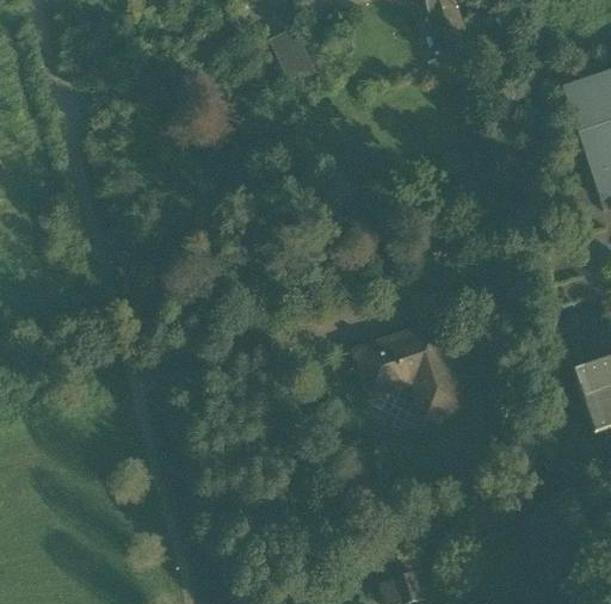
[(426,13),(438,49),(466,39),(451,0),(424,0),(429,12),(426,13)]
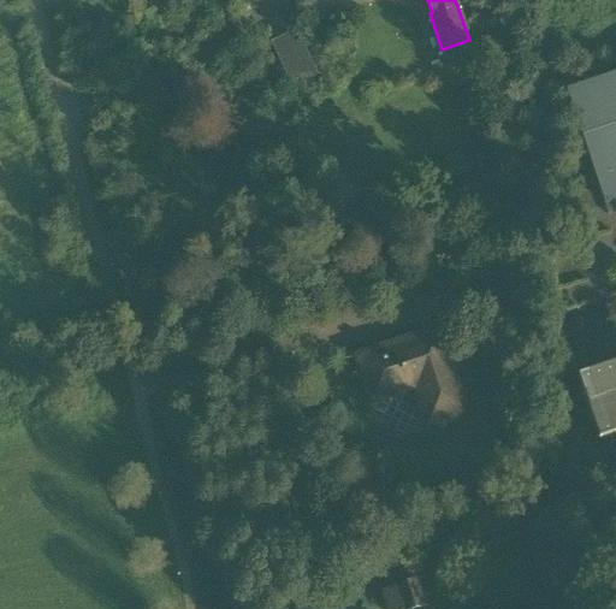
[(615,17),(594,25),(603,48),(615,43),(615,17)]
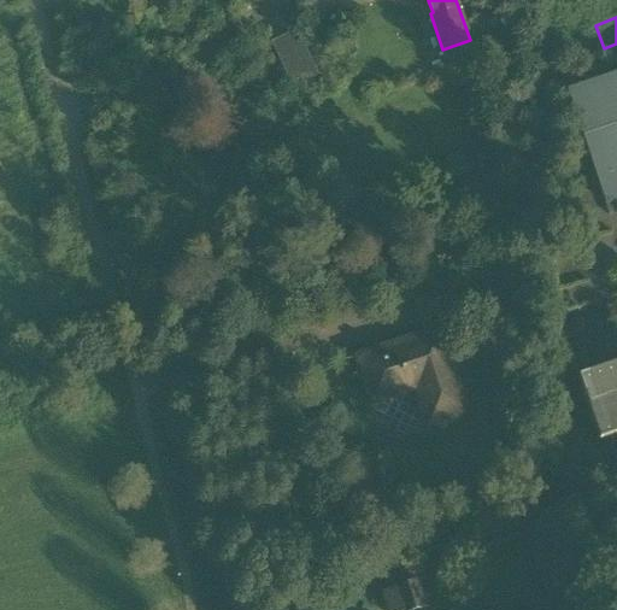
[(298,24),(270,36),(291,84),(318,72),(298,24)]
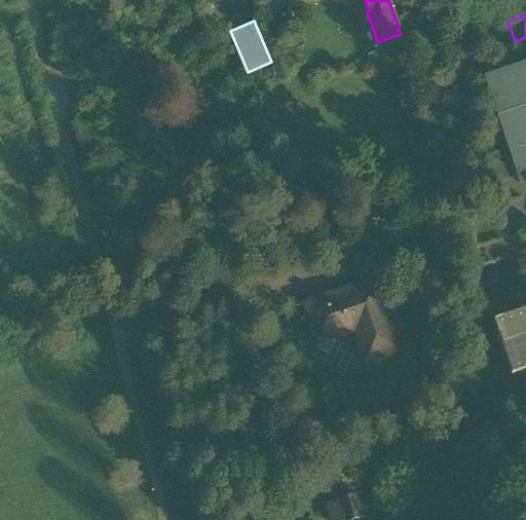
[(525,60),(485,75),(517,168),(525,163),(525,60)]
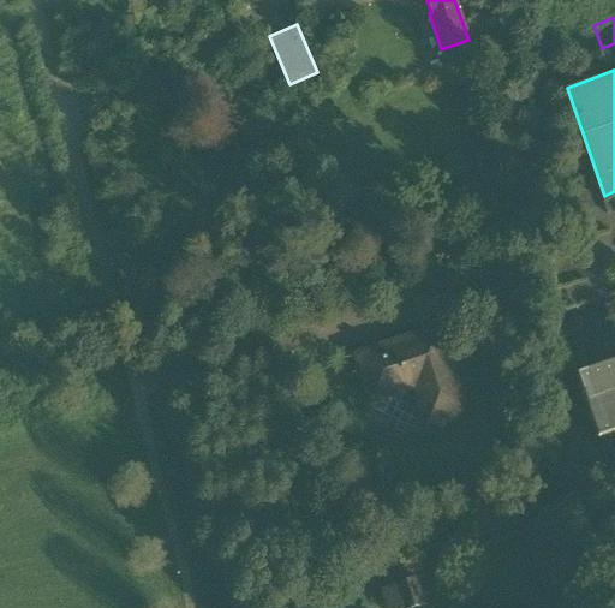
[(410,287),(421,316),(465,300),(454,272),(410,287)]
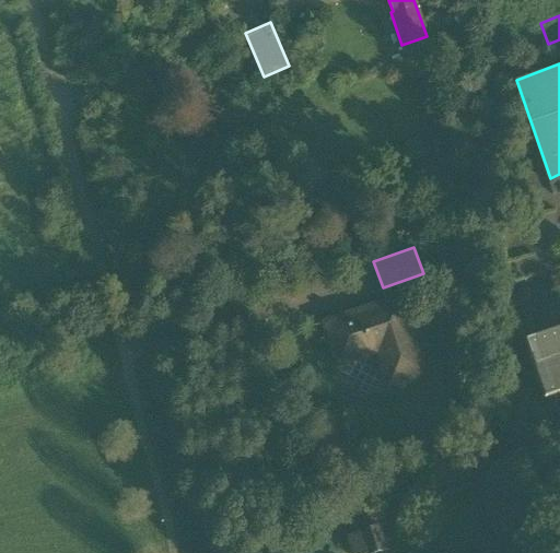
[(384,369),(388,381),(426,367),(399,295),(368,306),(366,304),(324,319),(339,361),(376,348),(383,345),(391,367),(384,369)]
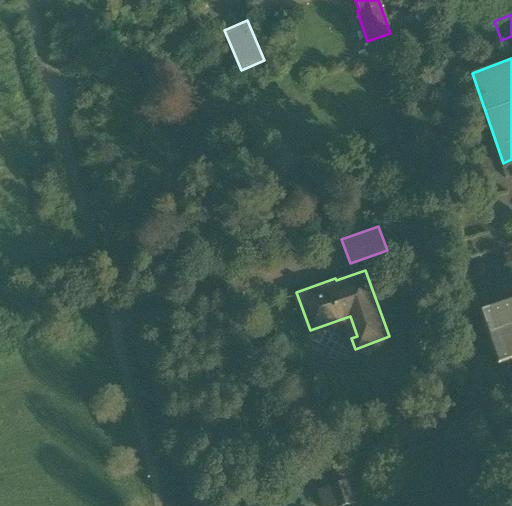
[(511,296),(479,308),(497,360),(511,354),(511,296)]
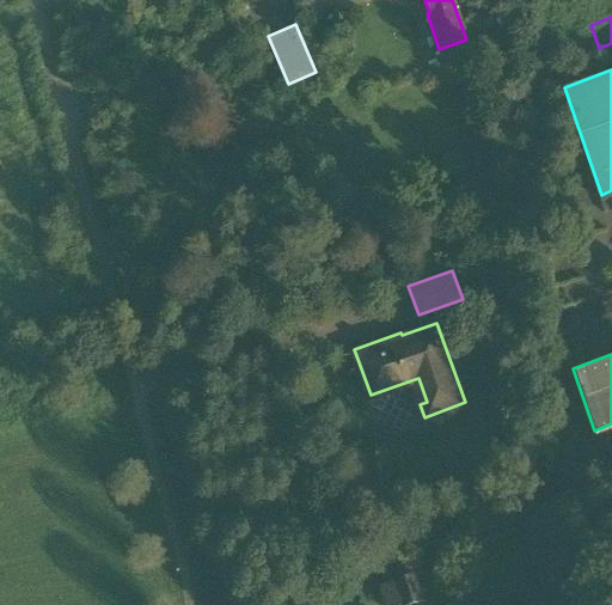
[(411,380),(420,404),(427,402),(418,378),(411,380)]
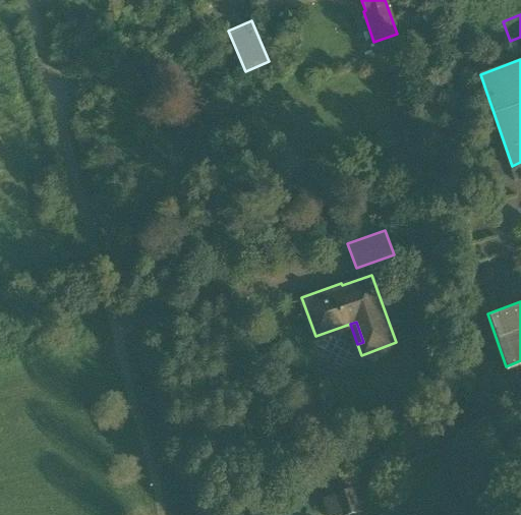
[(341,512),(358,507),(355,498),(351,485),(335,491),(341,512)]
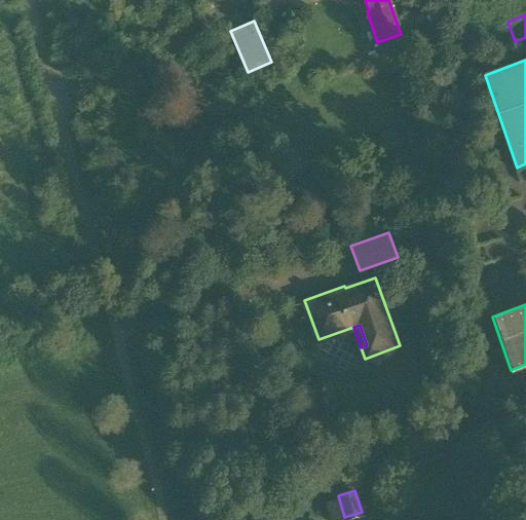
[(333,519),(335,519),(344,517),(338,495),(327,498),(333,519)]
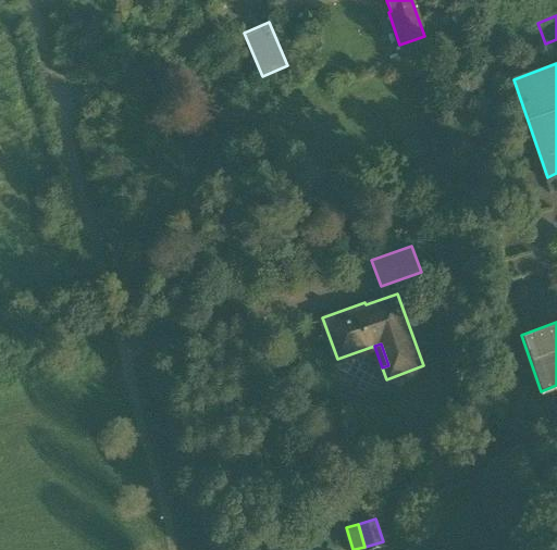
[(386,529),(380,532),(383,541),(390,539),(386,529)]
